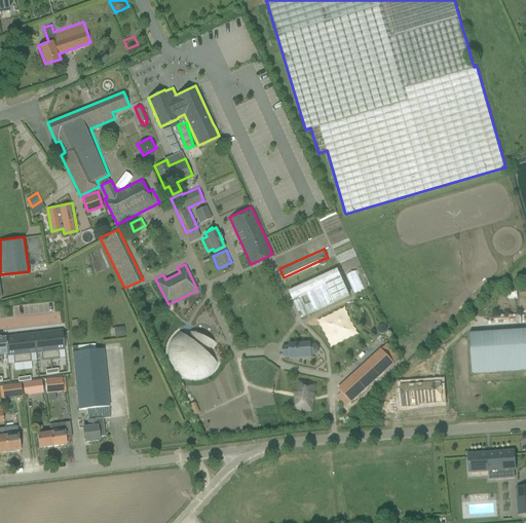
[(349,293),(337,268),(289,290),(301,315),(349,293)]
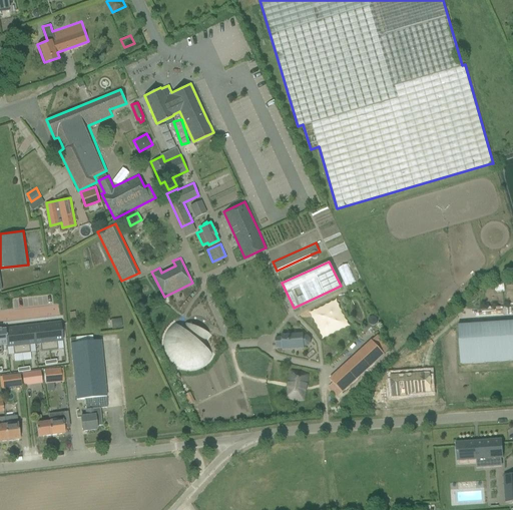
[(346,283),(355,279),(347,262),(338,266),(346,283)]
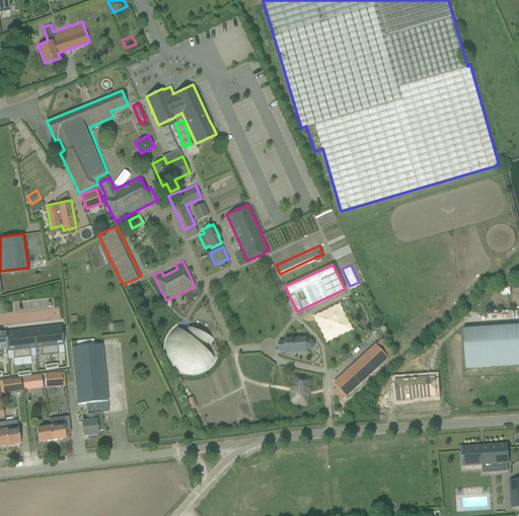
[(341,300),(313,312),(326,340),(354,327),(341,300)]
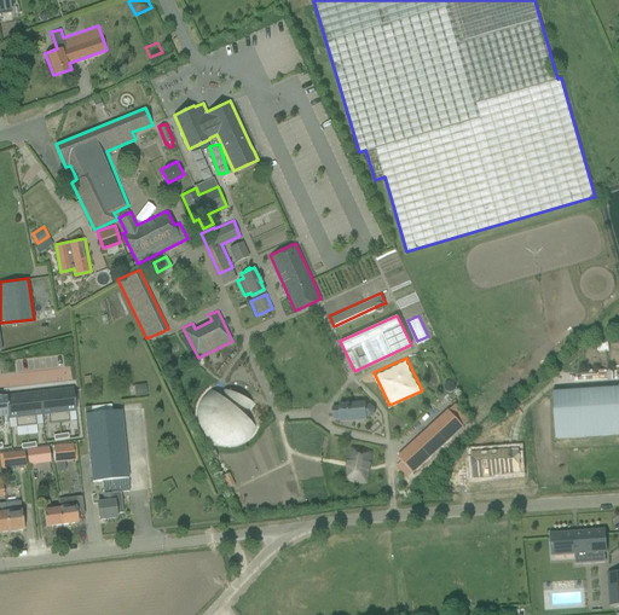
[(218,393),(209,387),(204,393),(200,399),(197,406),(197,415),(198,423),(202,429),(207,435),(213,440),(219,442),(226,444),(233,444),(241,441),(247,436),(253,431),(256,425),(243,415),(253,400),(223,387),(218,393)]
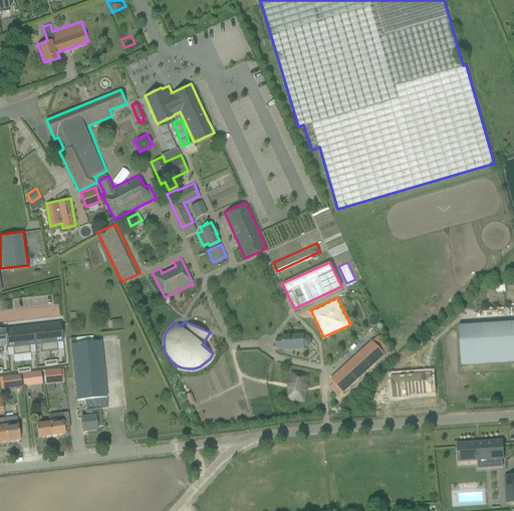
[(513,322),(460,326),(462,361),(511,358),(513,357),(513,322)]
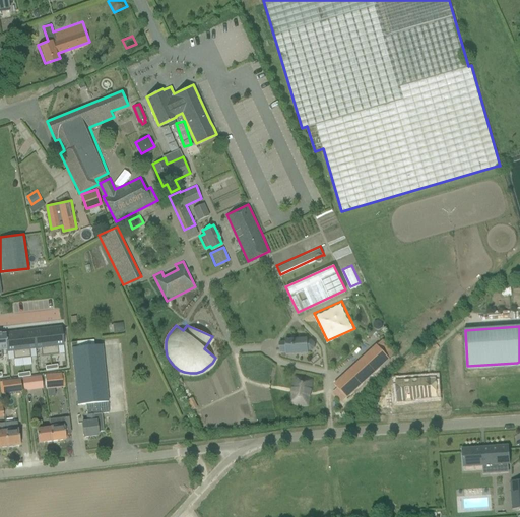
[(61,327),(47,328),(50,353),(58,352),(57,344),(63,343),(61,327)]
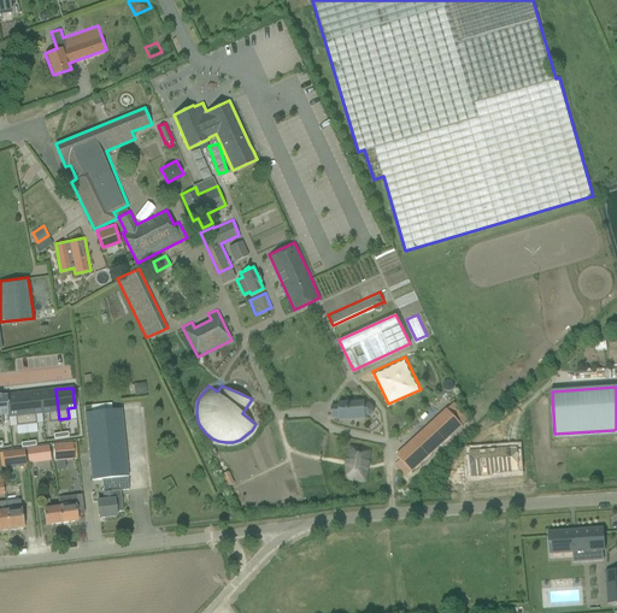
[(56,389),(39,392),(41,411),(48,411),(50,420),(59,419),(56,389)]
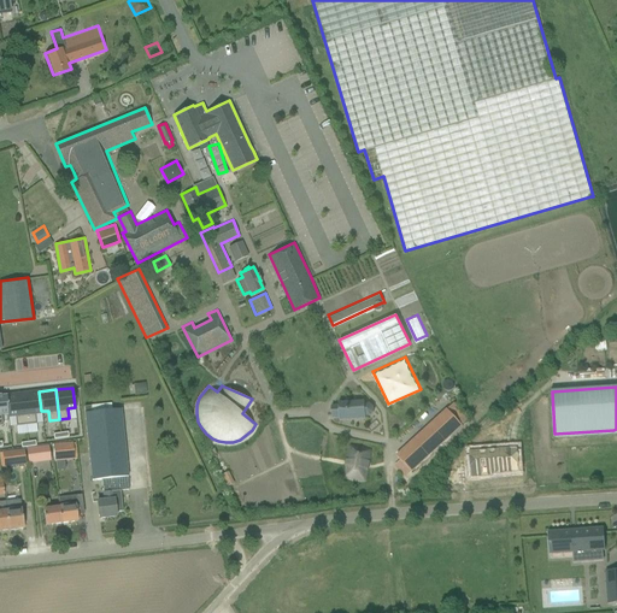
[(39,392),(23,393),(25,423),(36,422),(35,412),(41,411),(39,392)]
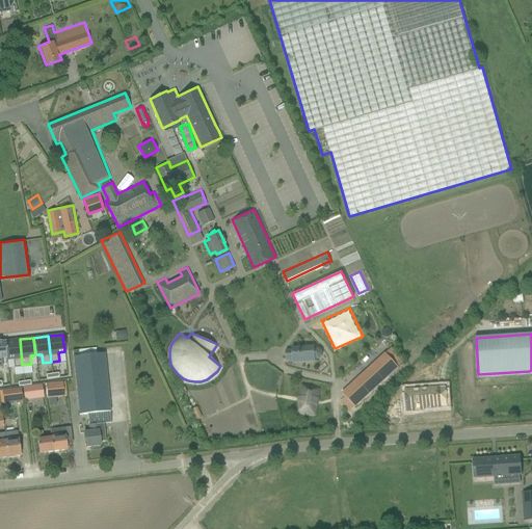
[(5,339),(7,359),(12,358),(14,366),(22,365),(20,339),(6,341),(5,339)]
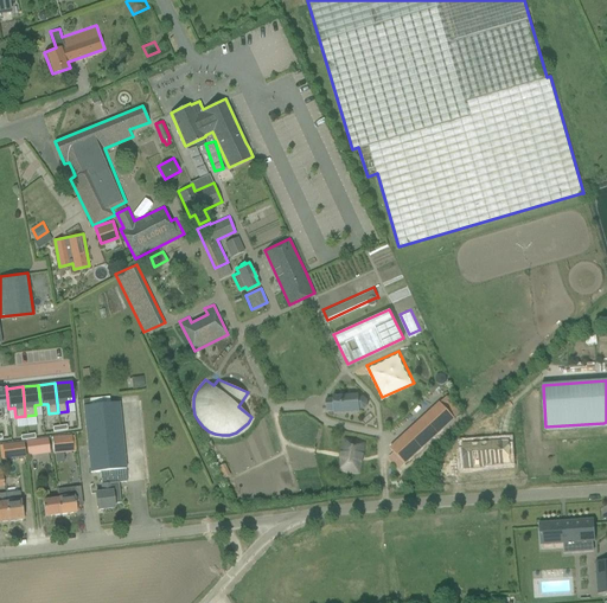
[(359,396),(359,393),(333,395),(333,397),(326,397),(327,409),(334,409),(334,411),(359,410),(359,408),(364,408),(368,404),(368,398),(364,396),(359,396)]
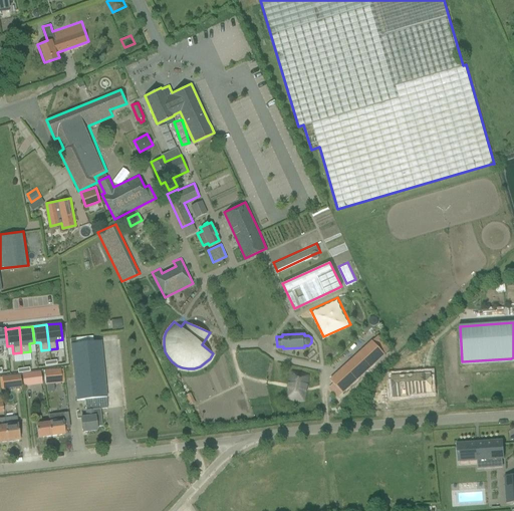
[(107,407),(101,339),(76,341),(75,336),(70,337),(77,399),(84,398),(87,416),(81,417),(82,431),(97,429),(96,425),(102,424),(100,408),(107,407)]
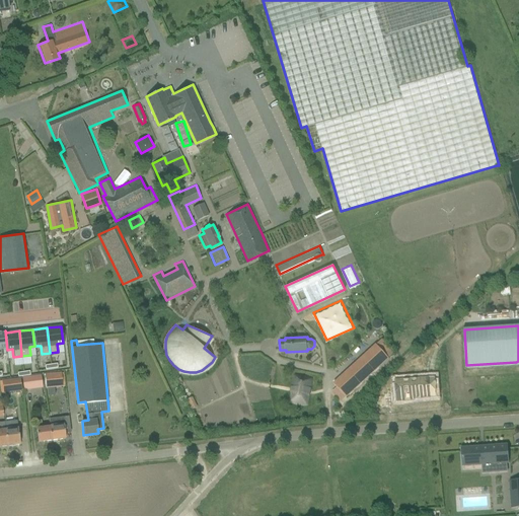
[(334,381),(346,395),(388,357),(376,343),(334,381)]
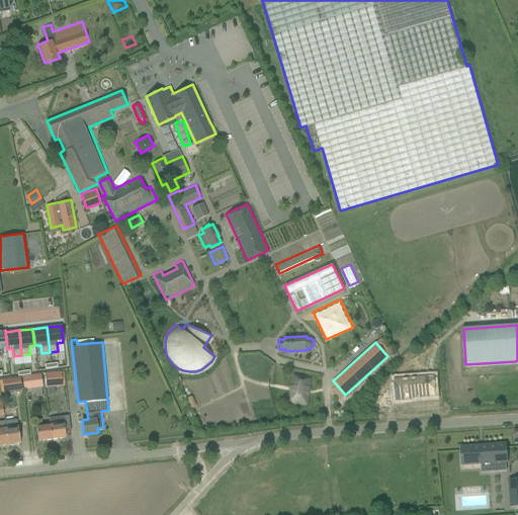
[(47,387),(63,384),(62,370),(46,372),(47,387)]
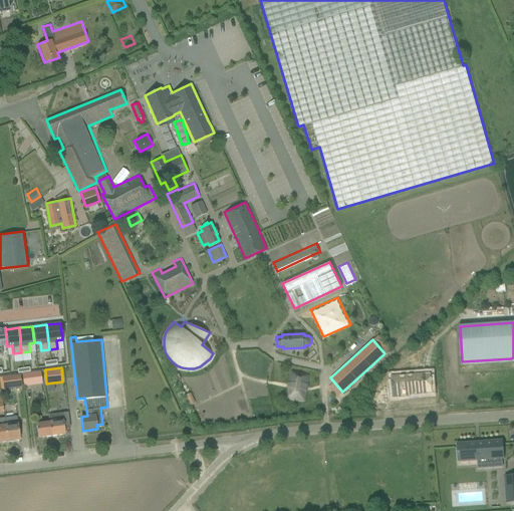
[(305,393),(306,389),(303,387),(304,384),(307,382),(308,379),(308,375),(308,372),(306,371),(304,370),(301,370),(299,369),(297,369),(294,368),(292,368),(291,371),(290,374),(289,377),(289,380),(291,382),(291,386),(288,387),(287,390),(287,393),(287,396),(289,397),(291,398),(293,398),(295,399),(297,399),(299,399),(301,399),(303,399),(304,396),(305,393)]
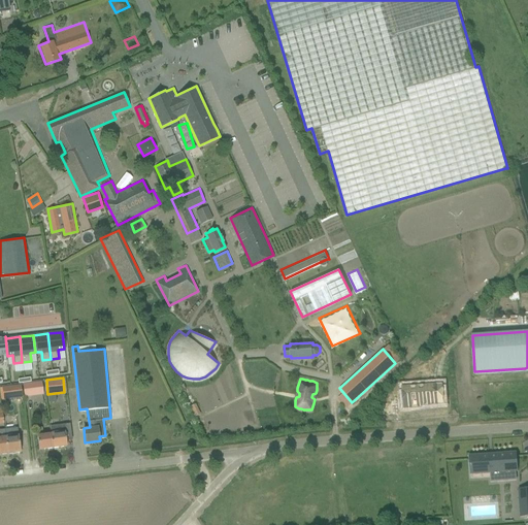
[(23,382),(25,395),(43,393),(41,380),(23,382)]
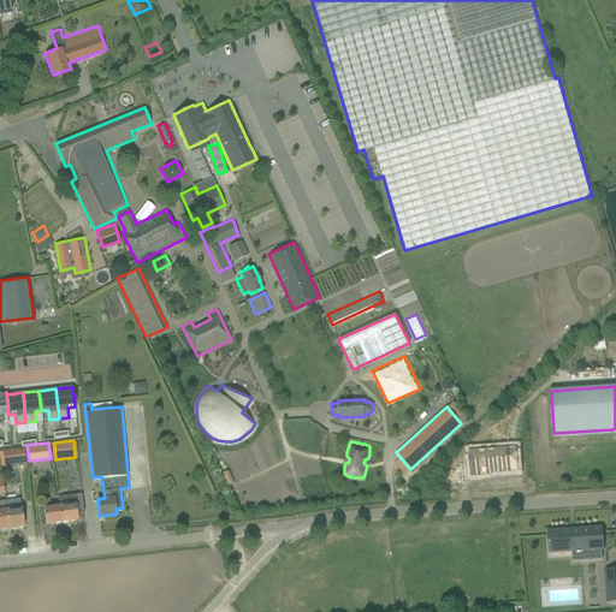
[(465,474),(483,473),(483,470),(511,468),(510,445),(463,447),(465,474)]
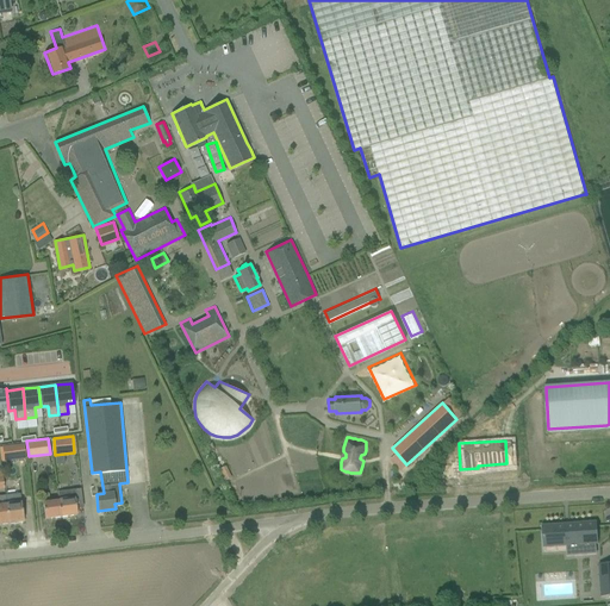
[(24,442),(2,444),(4,460),(26,457),(24,442)]
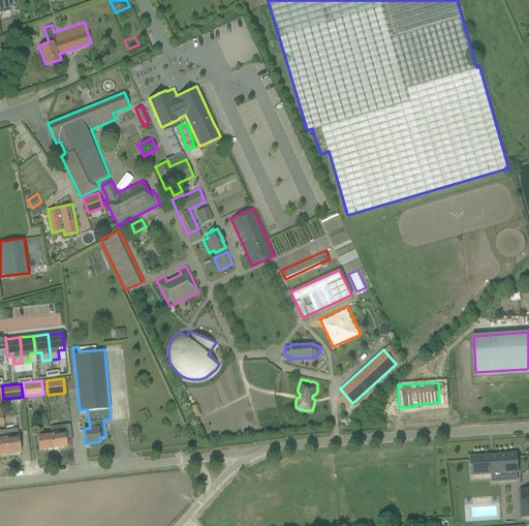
[(50,426),(51,433),(53,447),(67,445),(64,424),(50,426)]
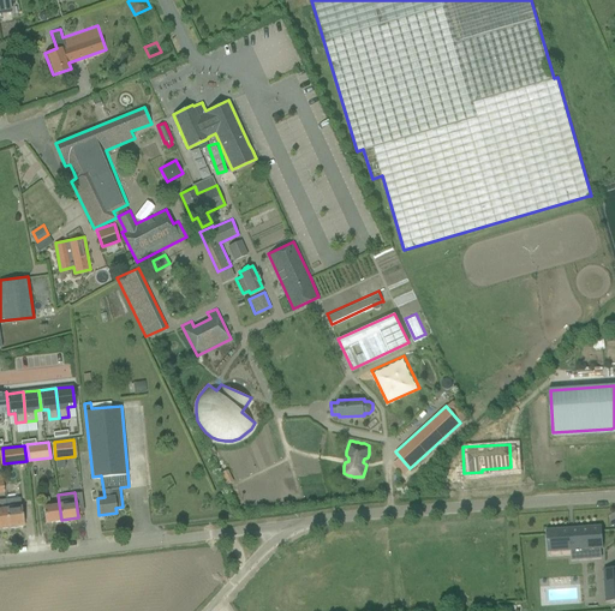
[(6,507),(9,526),(24,525),(21,496),(15,496),(5,497),(6,507)]
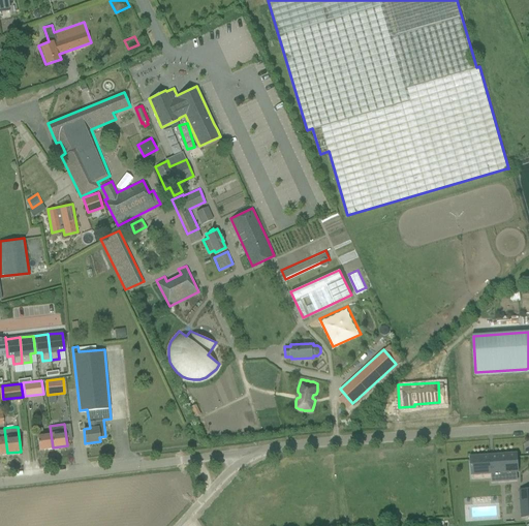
[(39,449),(53,447),(51,433),(42,434),(41,427),(36,428),(39,449)]
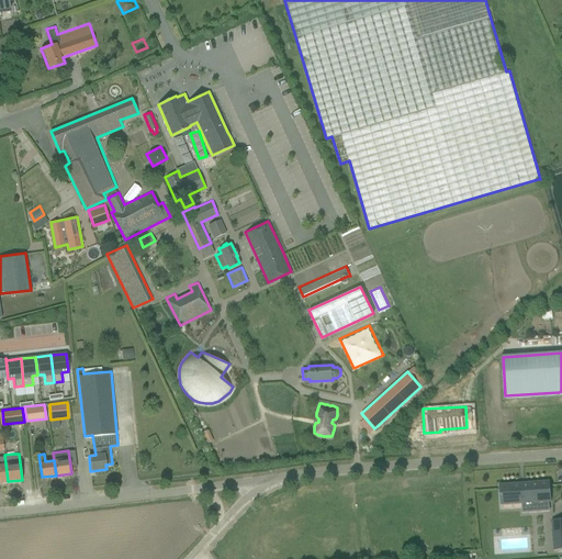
[(550,479),(498,482),(501,504),(551,500),(550,479)]
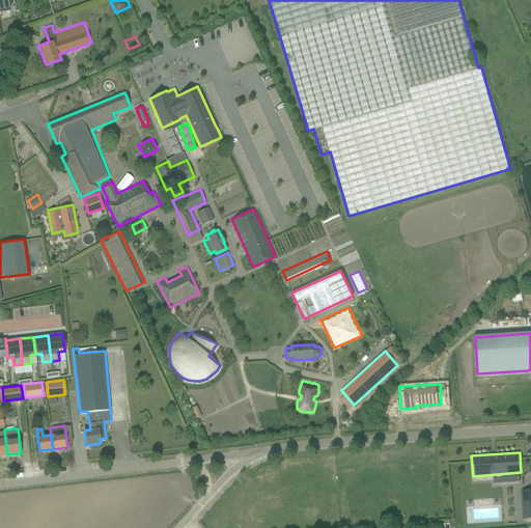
[(530,489),(521,490),(523,519),(530,517),(530,489)]
